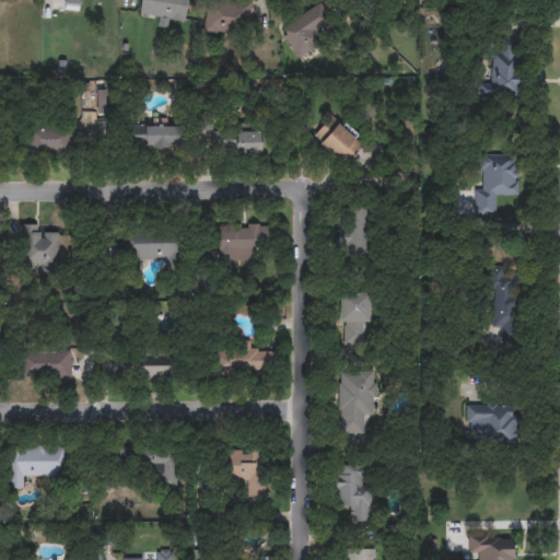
[(140,19),(140,0),(185,0),(185,20),(140,19)]
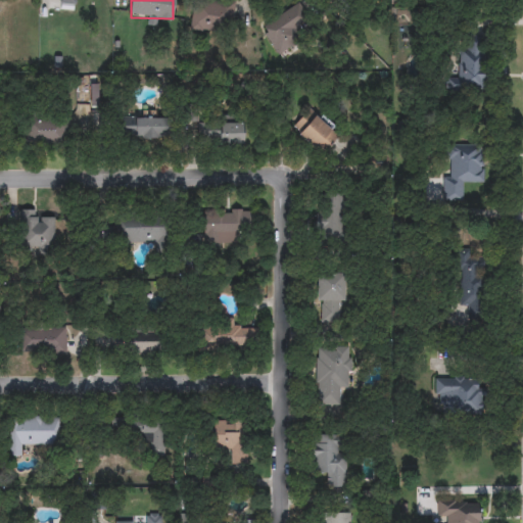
[(208,0),(232,3),(228,35),(190,31),(193,0),(208,0)]
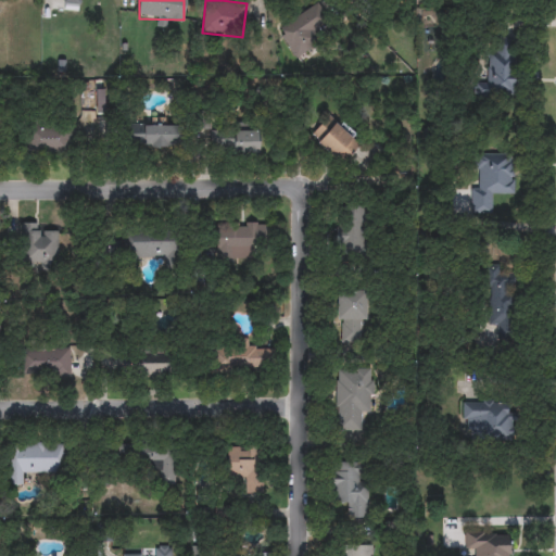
[(278,28),(316,5),(328,26),(318,32),(324,41),(295,58),(278,28)]
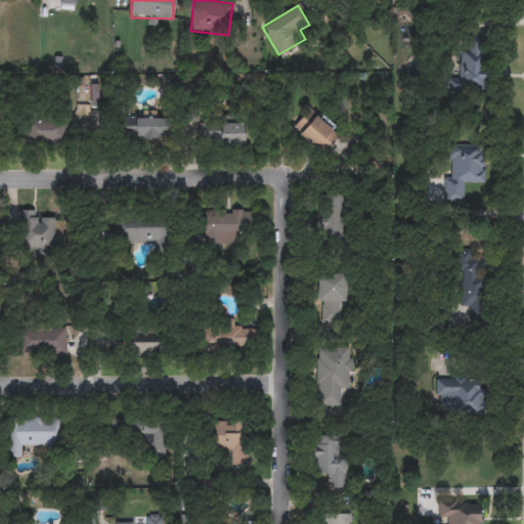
[(485,43),(484,92),(447,91),(447,78),(461,78),(461,43),(485,43)]
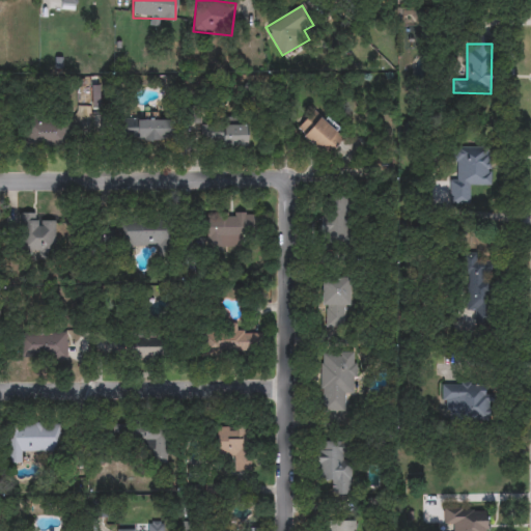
[(345,137),(325,158),(296,130),(315,109),(345,137)]
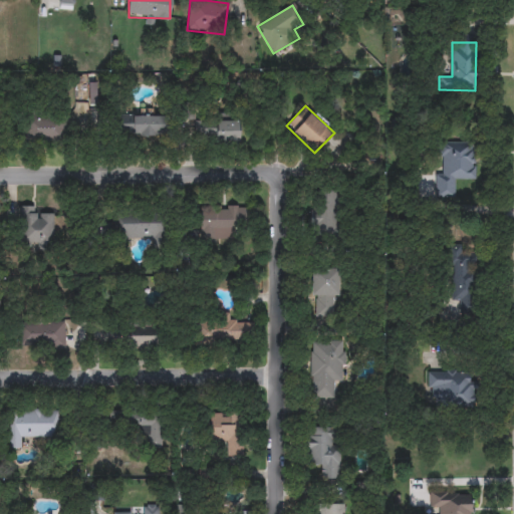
[(117,115),(165,115),(165,136),(117,136),(117,115)]
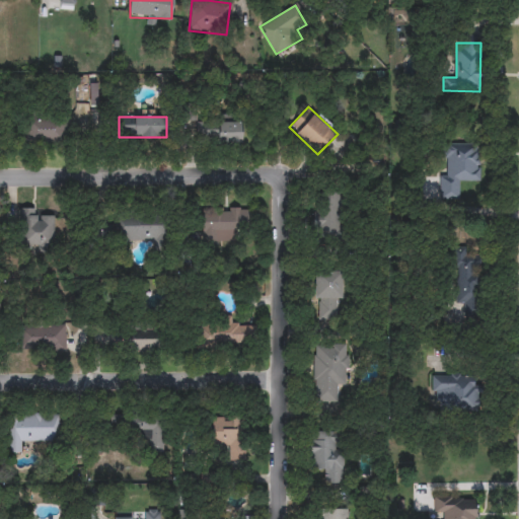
[(24,141),(24,120),(63,121),(62,142),(24,141)]
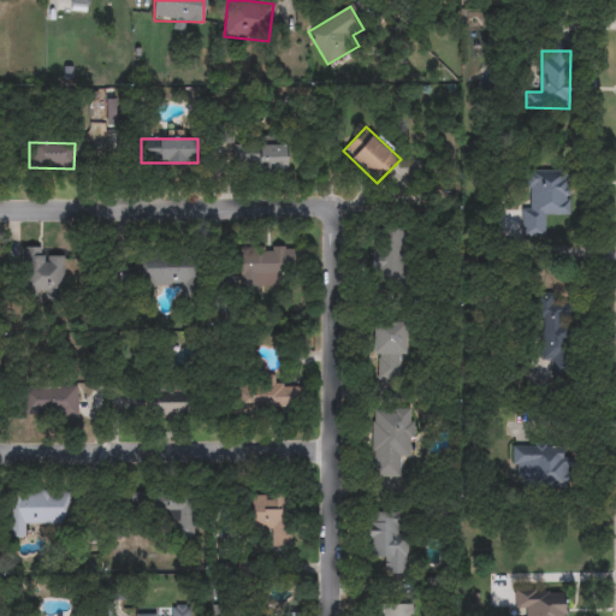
[(234,146),(254,146),(254,170),(234,170),(234,146)]
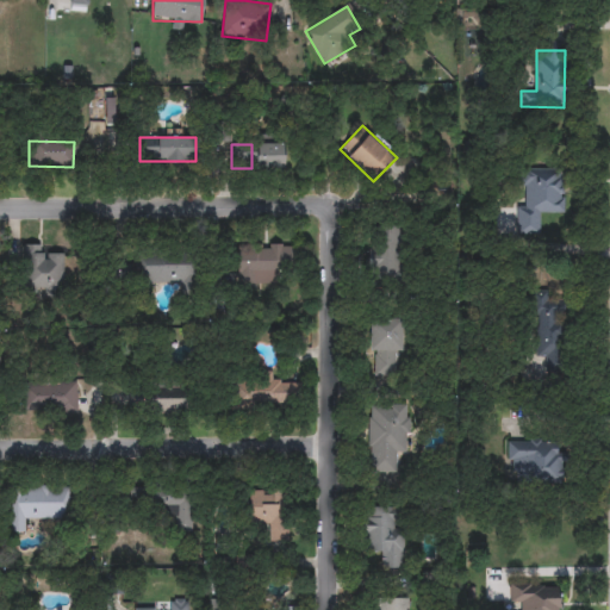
[(256,170),(256,144),(284,144),(284,170),(256,170)]
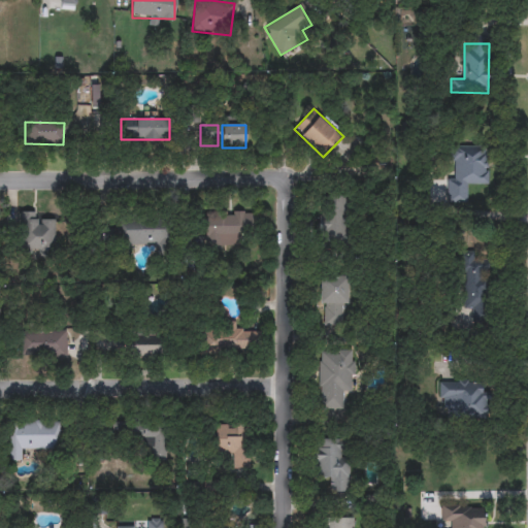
[(447,203),(447,177),(453,177),(452,146),(486,146),(486,184),(467,184),(467,203),(447,203)]
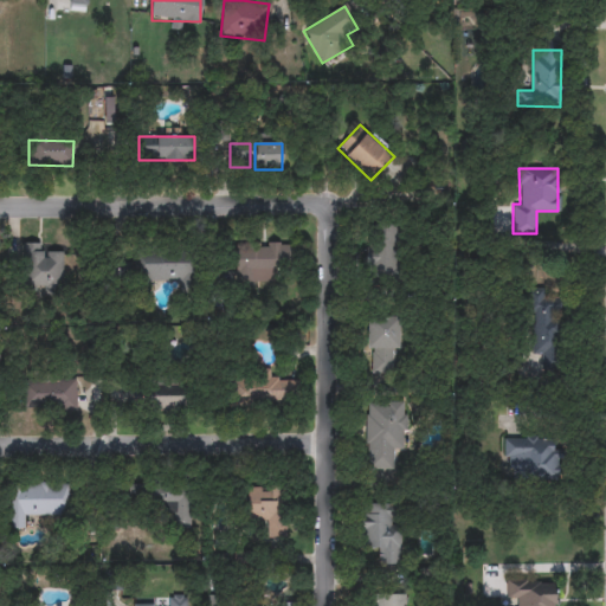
[(397,278),(368,278),(368,229),(397,229),(397,278)]
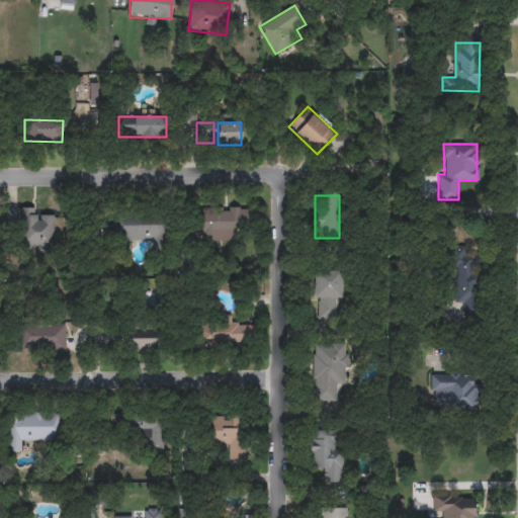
[(201,244),(201,208),(248,208),(248,234),(230,234),(230,244),(201,244)]
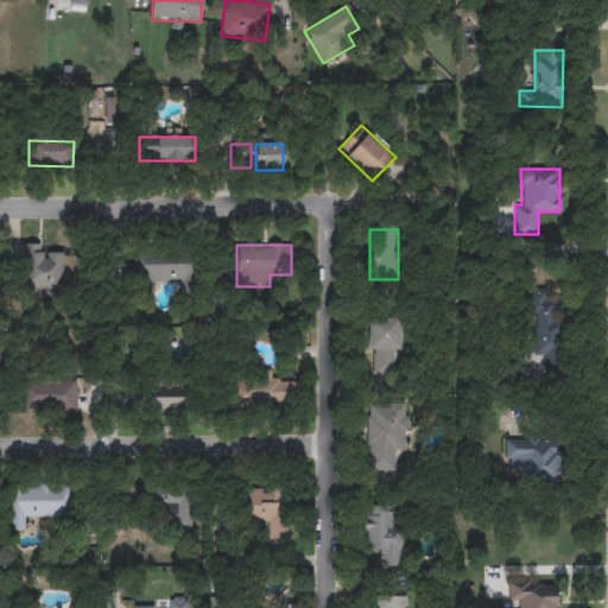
[(62,289),(26,289),(26,253),(62,253),(62,289)]
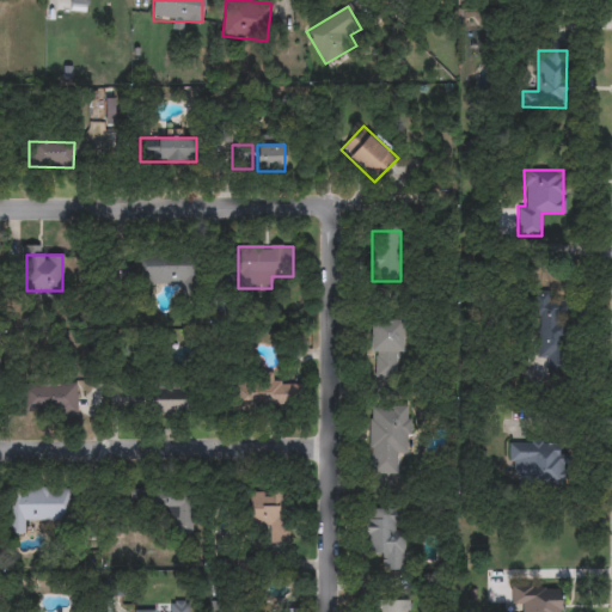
[(142,257),(194,257),(193,285),(142,283),(142,257)]
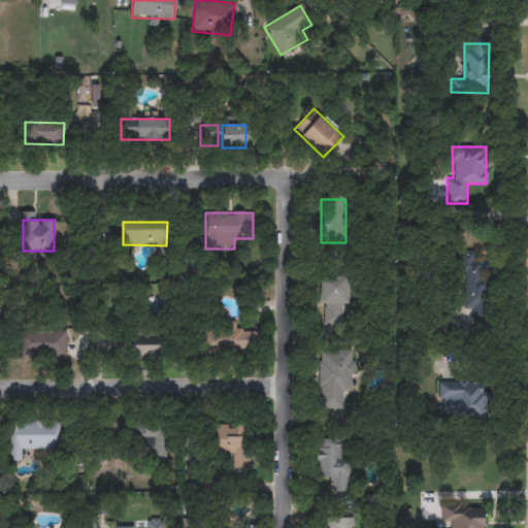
[(486,253),(486,310),(463,310),(463,253),(486,253)]
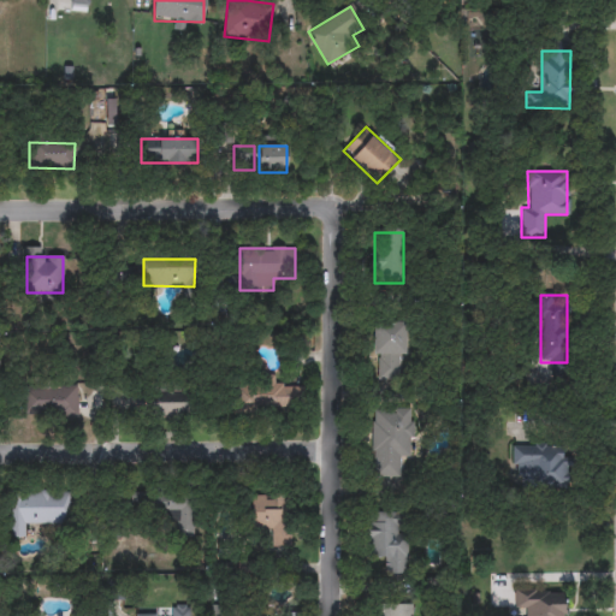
[(374,379),(374,324),(406,324),(406,379),(374,379)]
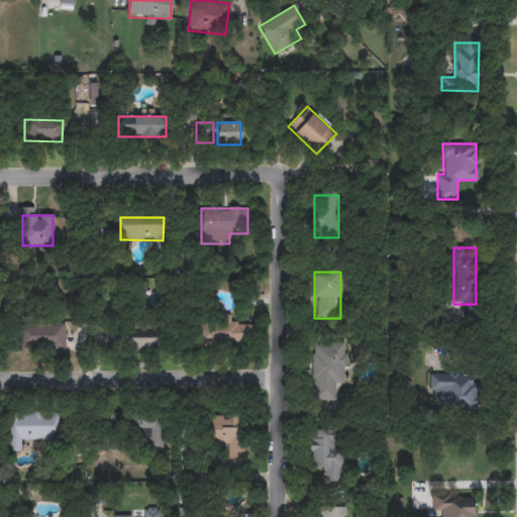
[(198,348),(195,324),(246,318),(248,343),(198,348)]
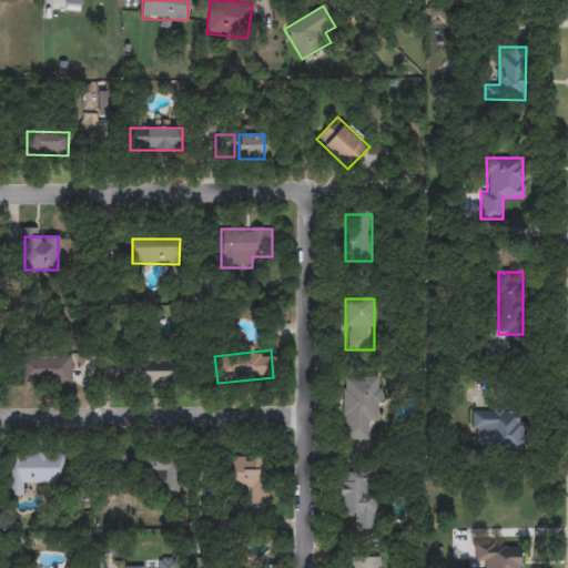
[(70,356),(70,385),(21,385),(21,356),(70,356)]
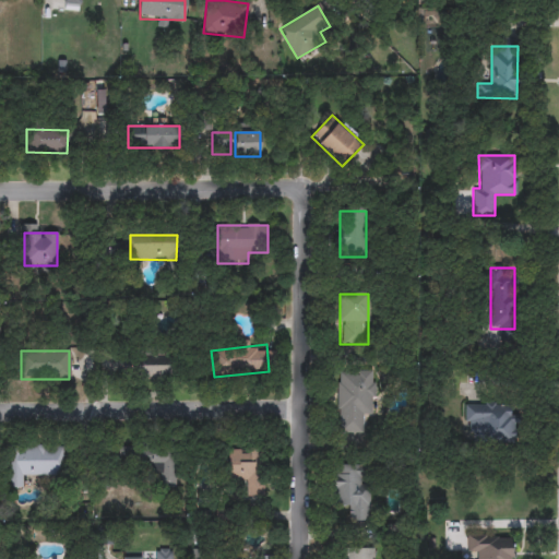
[(123,379),(123,355),(169,355),(169,379),(123,379)]
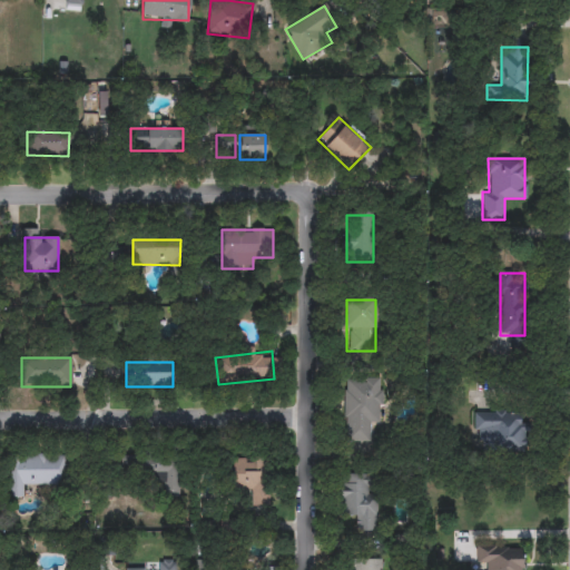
[(344,442),(344,377),(381,377),(381,424),(370,424),(370,442),(344,442)]
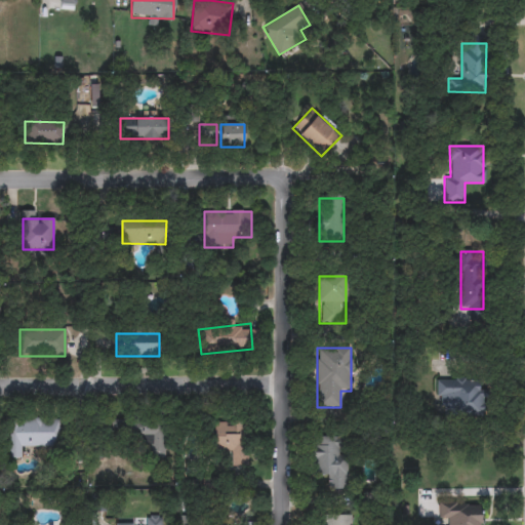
[(481,413),(437,413),(437,380),(481,380),(481,413)]
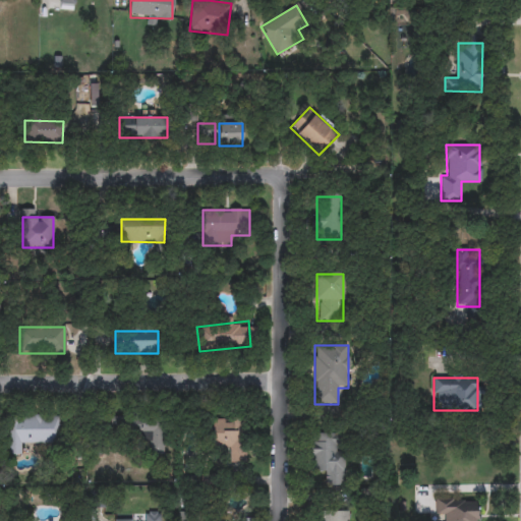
[(58,444),(22,445),(22,455),(6,455),(5,415),(58,415),(58,444)]
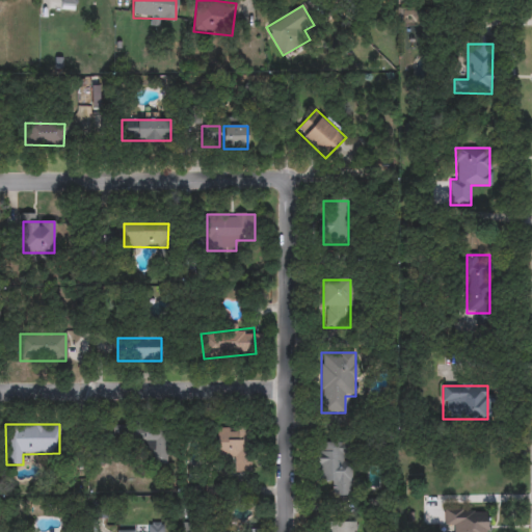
[(166,464),(154,464),(154,450),(121,450),(122,426),(166,426),(166,464)]
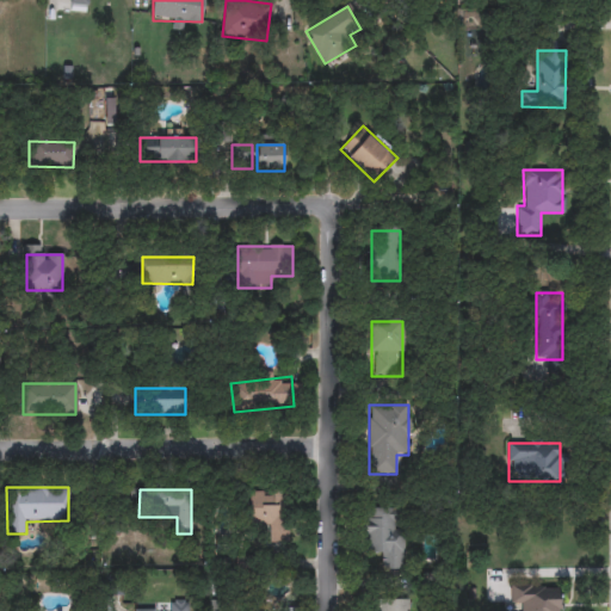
[(271,539),(271,526),(248,526),(248,492),(284,492),(284,539),(271,539)]
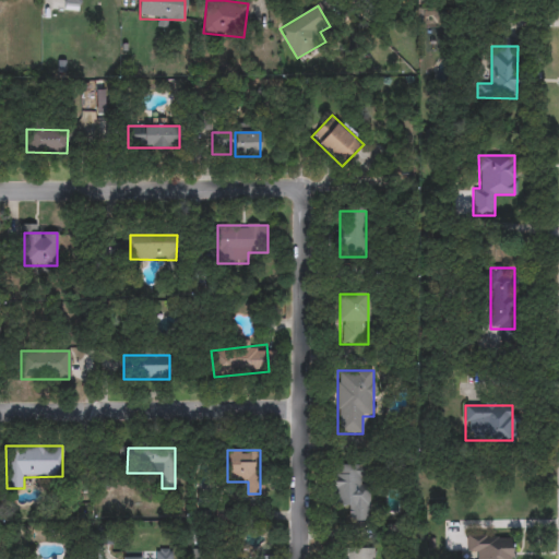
[(370,487),(369,523),(348,522),(348,507),(333,507),(334,465),(361,465),(360,487),(370,487)]
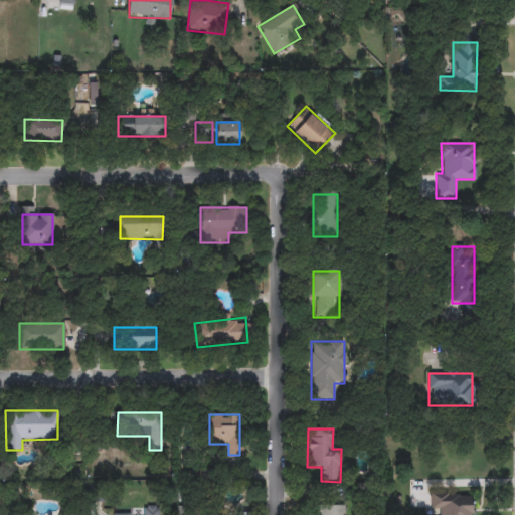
[(439,514),(439,512),(431,512),(431,493),(472,493),(472,514),(439,514)]
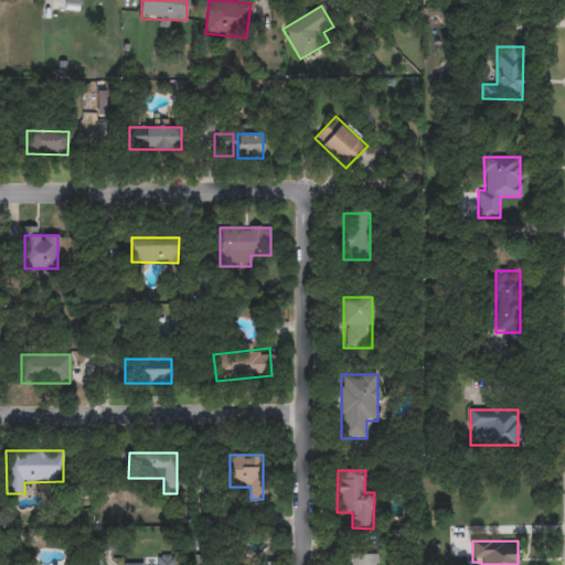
[(348,564),(348,554),(379,554),(379,564),(348,564)]
